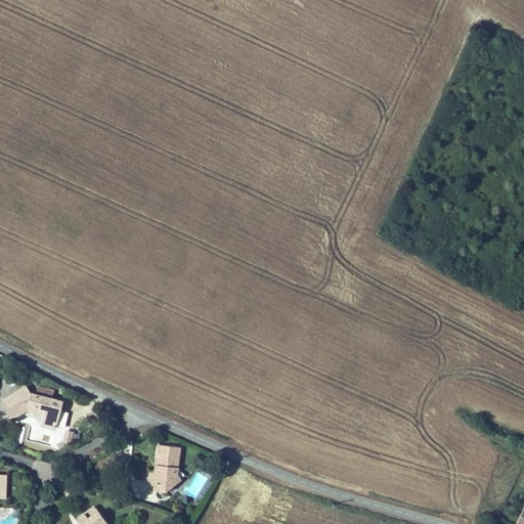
[(62,402),(37,395),(36,398),(29,396),(29,393),(28,390),(4,403),(15,422),(33,411),(46,415),(44,422),(56,426),(62,402)]
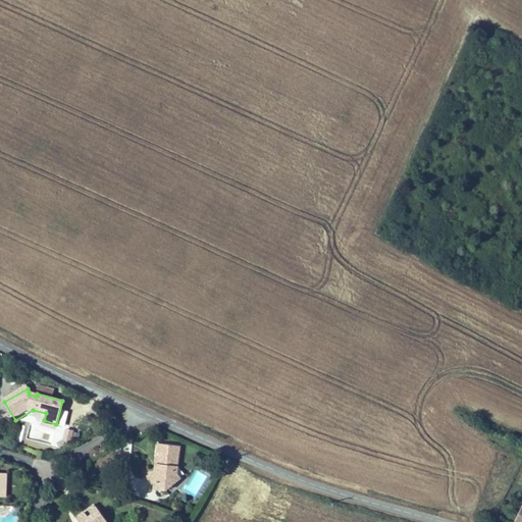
[(60,409),(57,425),(63,427),(67,411),(60,409)]
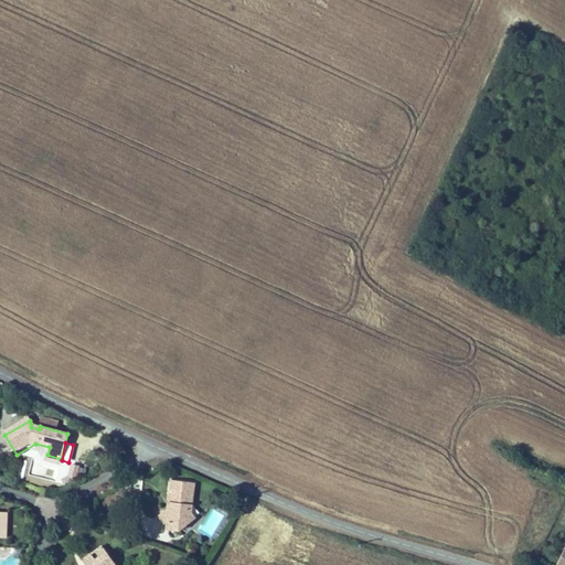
[(74,479),(78,466),(71,464),(67,478),(74,479)]
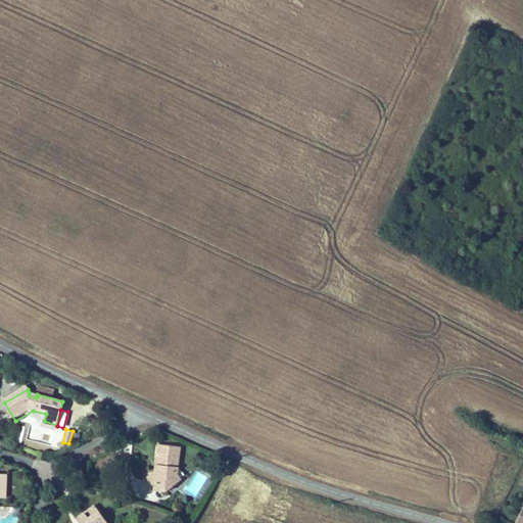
[(178,447),(155,445),(153,468),(157,468),(157,474),(153,477),(148,480),(154,488),(161,488),(168,493),(181,480),(174,473),(177,471),(178,447)]
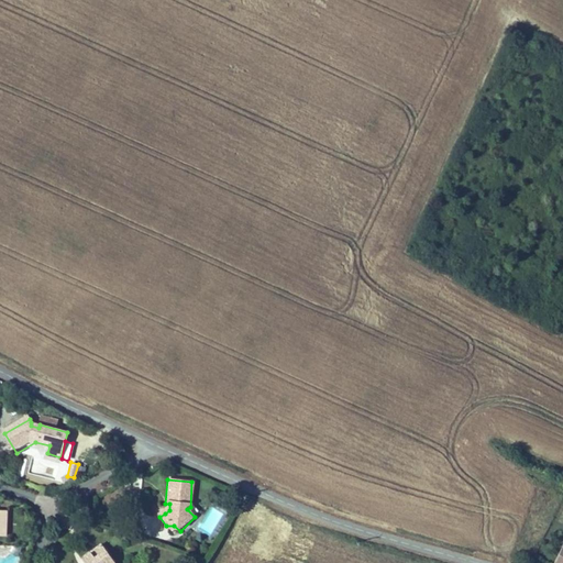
[(0,531),(8,532),(10,521),(11,508),(0,506),(0,531)]
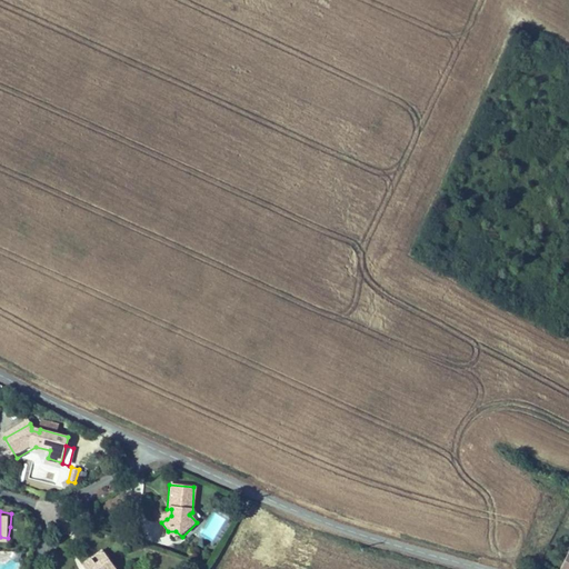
[(168,531),(161,522),(157,526),(166,535),(168,531)]
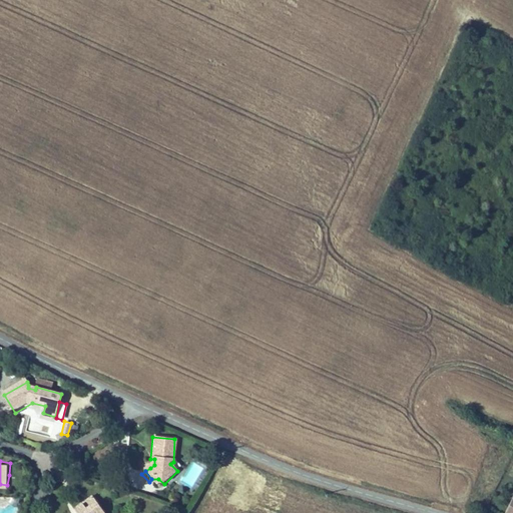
[(158,489),(164,484),(158,479),(151,479),(149,482),(147,485),(158,489)]
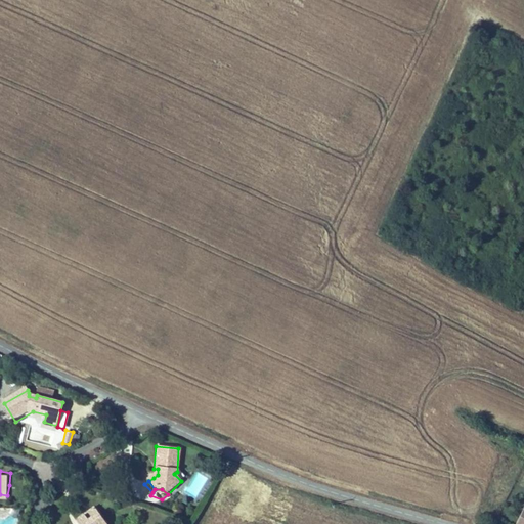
[(523,523),(523,503),(521,501),(512,523),(523,523)]
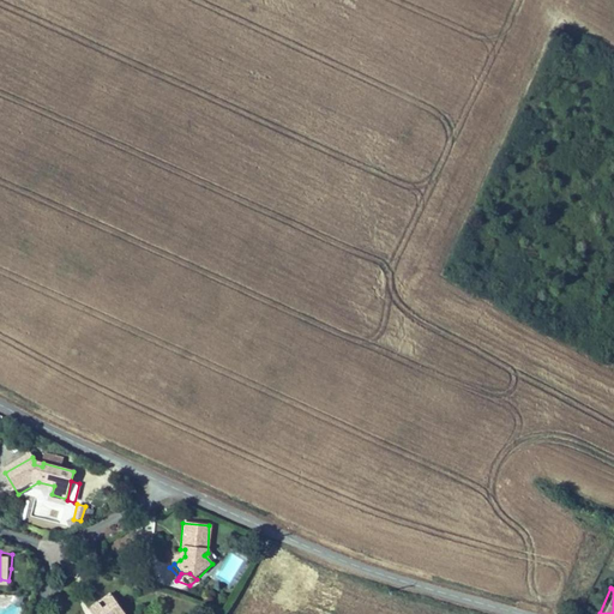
[(106,613),(118,605),(113,599),(101,606),(106,613)]
